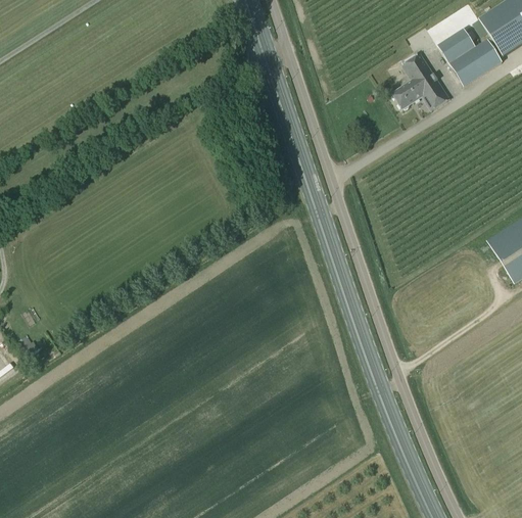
[(496,51),(500,56),(521,42),(521,0),(506,0),(479,17),(500,48),(496,51)]
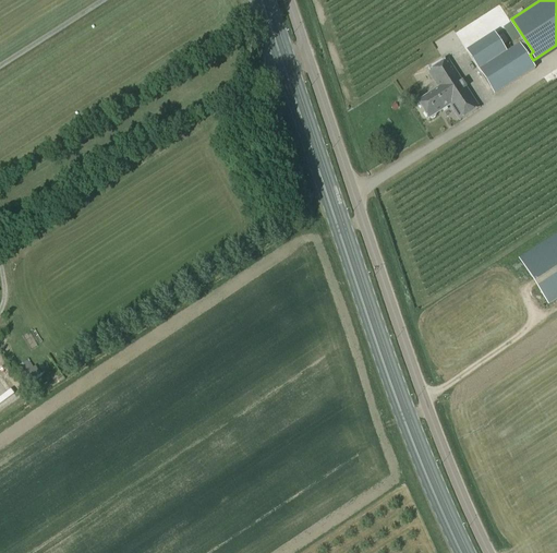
[(513,57),(495,28),(468,47),(496,91),(536,64),(533,60),(530,55),(522,59),(518,53),(513,57)]
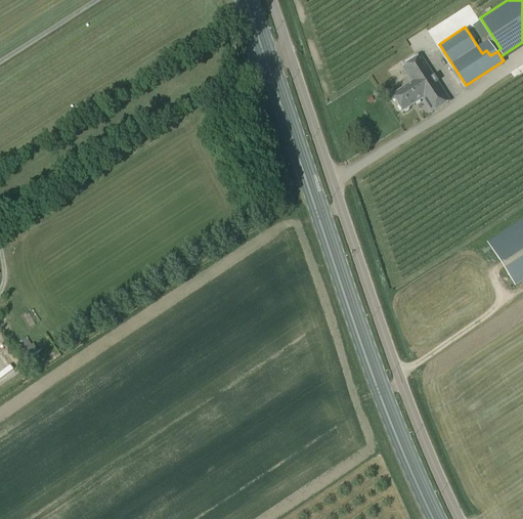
[(433,109),(451,96),(423,51),(403,63),(412,78),(393,91),(404,107),(424,94),(433,109)]
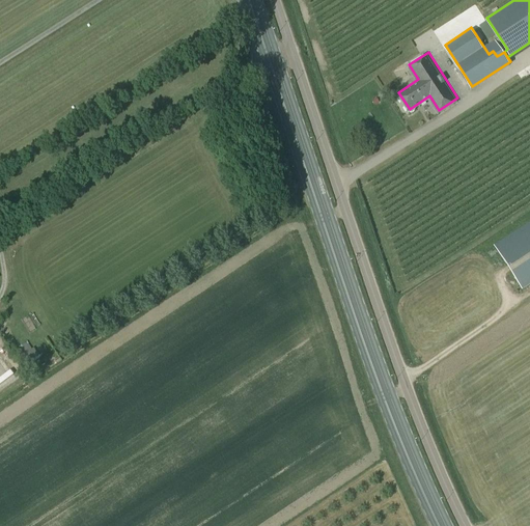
[(523,284),(529,280),(529,219),(495,242),(523,284)]
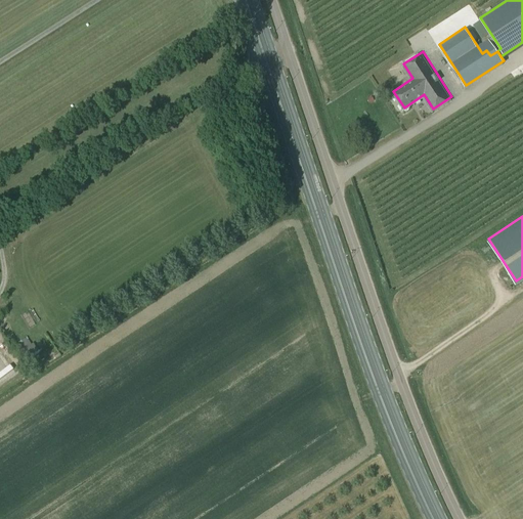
[(32,353),(40,347),(35,339),(26,344),(32,353)]
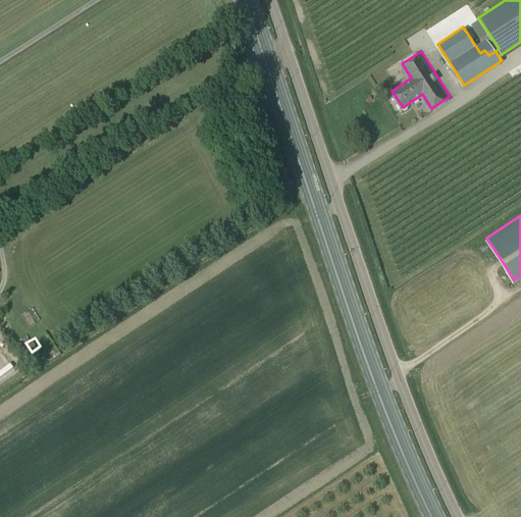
All buildings are outlined.
